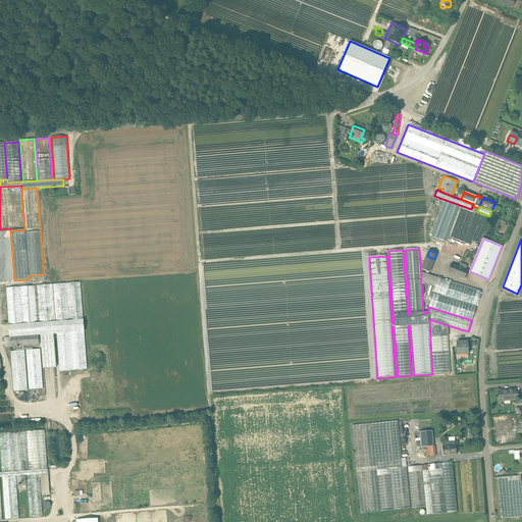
[(434,259),(427,256),(421,269),(429,272),(434,259)]
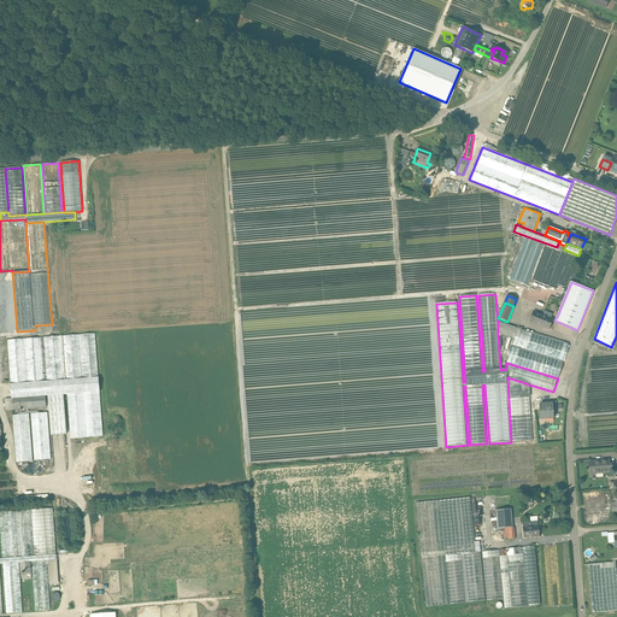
[(544,317),(534,312),(529,322),(548,330),(553,319),(548,318),(550,313),(546,312),(544,317)]
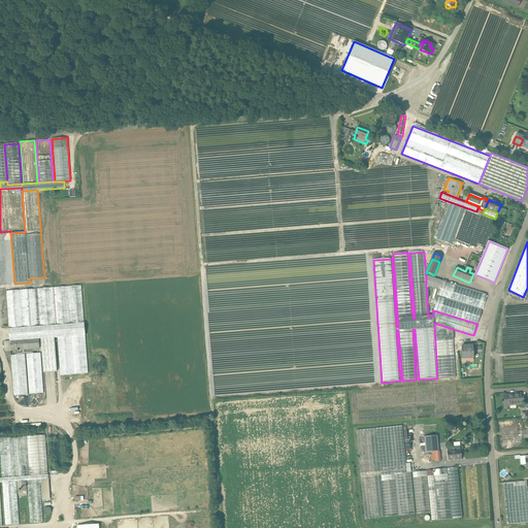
[(487,295),(442,281),(426,275),(426,285),(440,290),(433,310),(477,324),(487,295)]
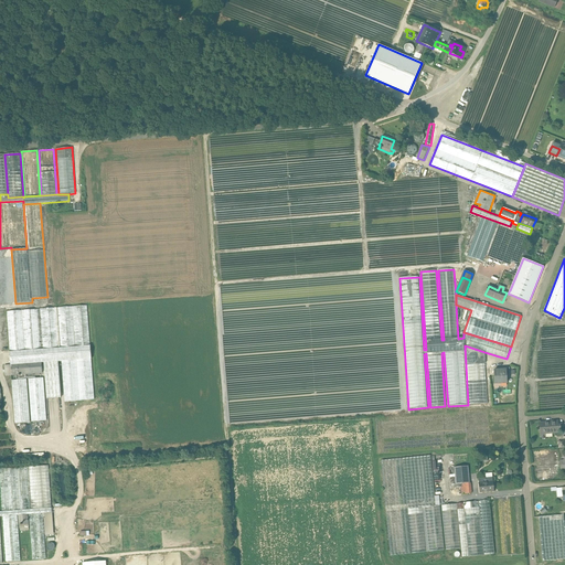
[(87,307),(57,309),(60,349),(59,349),(55,309),(7,311),(11,365),(41,363),(44,363),(59,362),(61,361),(91,360),(87,307)]
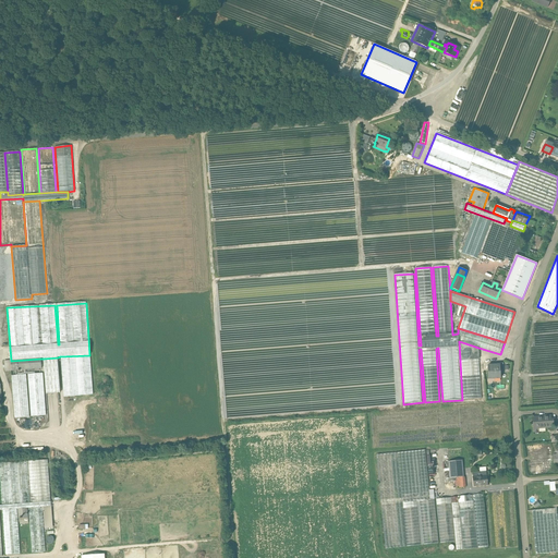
[(478,348),(459,341),(462,400),(482,399),(478,348)]
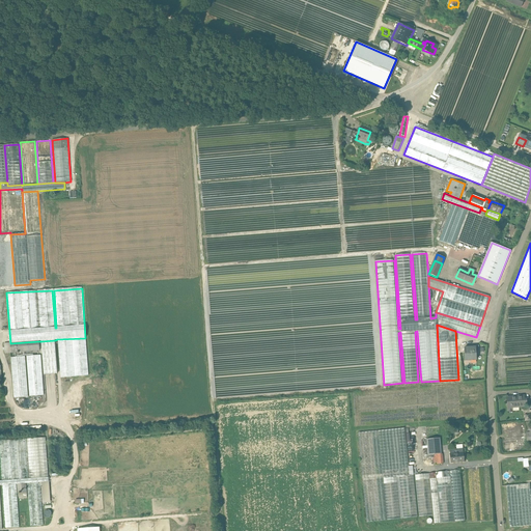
[(85,338),(57,339),(60,379),(88,376),(85,338)]
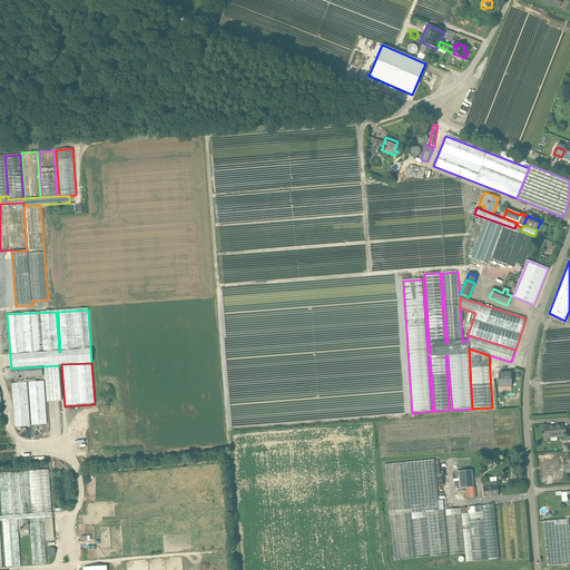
[(59,365),(45,366),(48,400),(62,399),(59,365)]
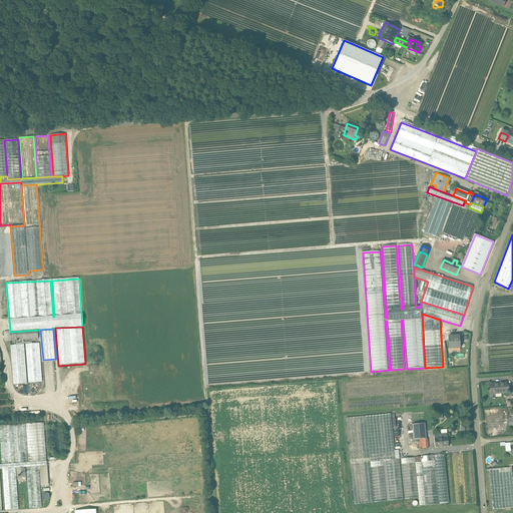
[(37,330),(10,332),(10,341),(16,340),(16,341),(18,341),(18,340),(38,339),(37,330)]
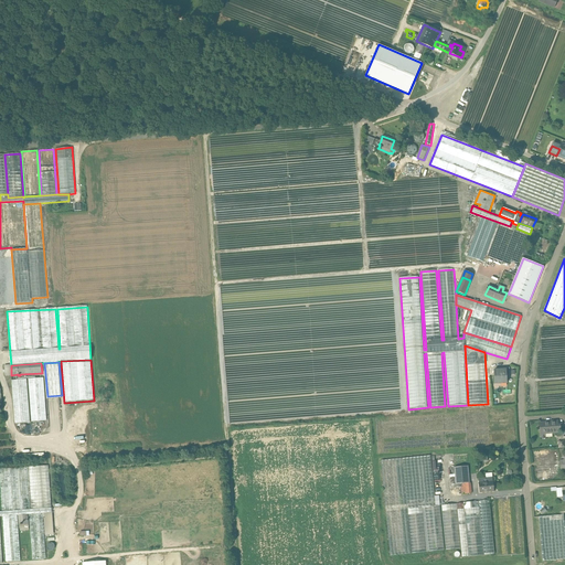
[(505,370),(494,371),(494,384),(507,383),(507,375),(507,370),(505,370)]
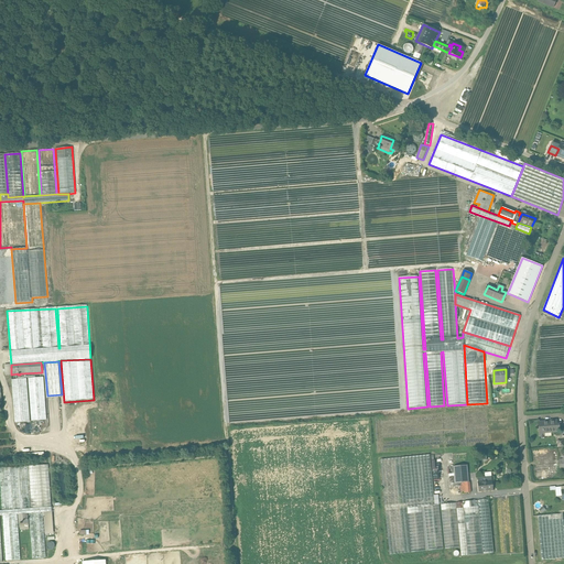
[(26,378),(12,380),(14,423),(30,421),(26,378)]
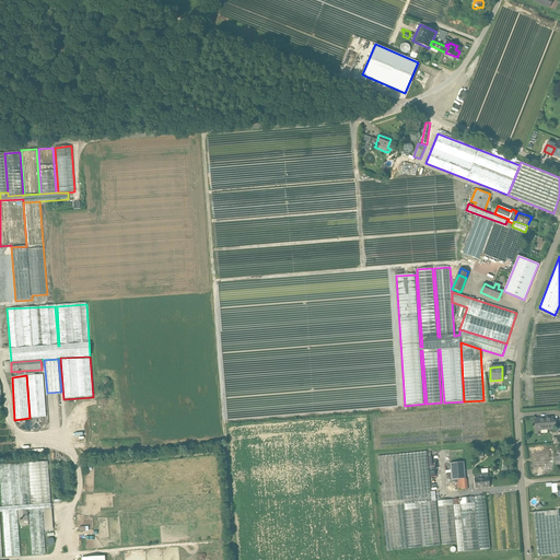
[(43,375),(27,376),(31,418),(46,417),(43,375)]
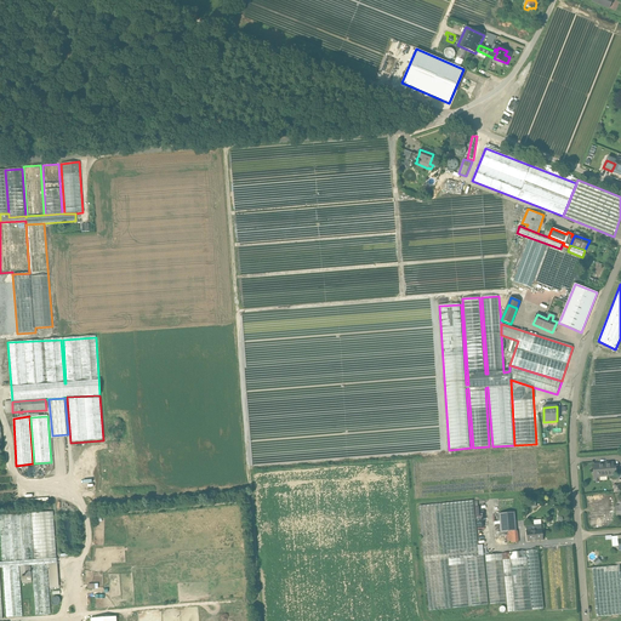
[(605,465),(603,465),(604,477),(614,476),(613,462),(605,463),(605,465)]
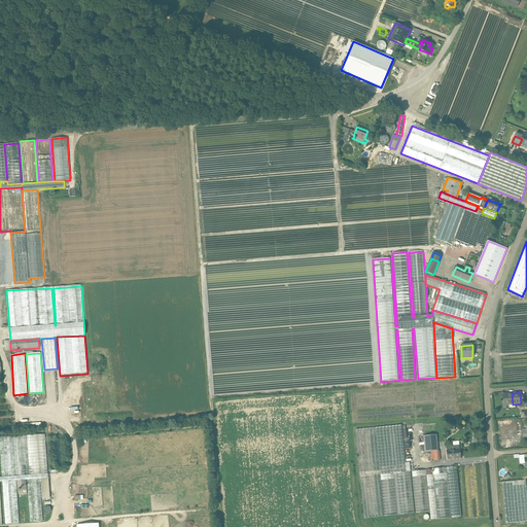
[(512,394),(502,395),(503,405),(503,408),(504,408),(504,409),(510,408),(508,405),(513,405),(512,394)]
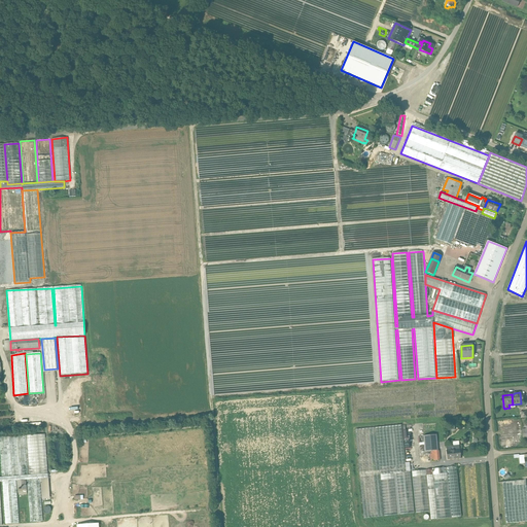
[(401,425),(375,428),(380,475),(393,473),(396,473),(406,472),(401,425)]
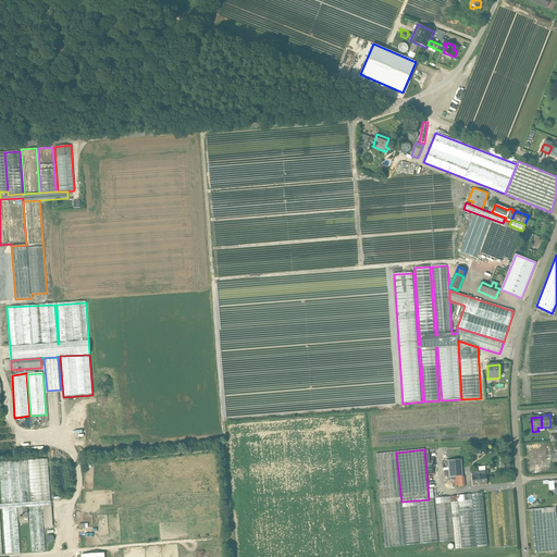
[(396,453),(375,455),(384,548),(406,546),(401,502),(396,453)]
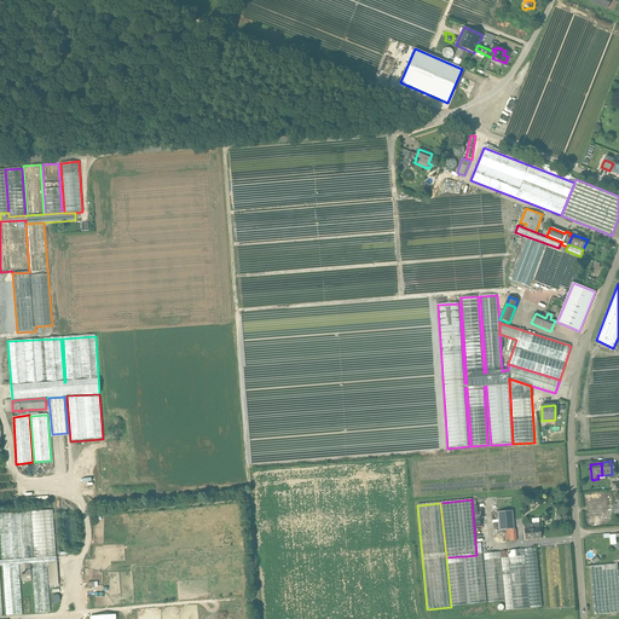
[(0,617),(3,617),(0,578),(0,565),(3,566),(6,615),(22,614),(18,565),(19,565),(30,563),(32,563),(35,613),(51,612),(47,562),(48,562),(57,561),(52,510),(16,514),(19,559),(18,559),(15,514),(0,514),(0,525),(3,560),(0,560),(0,617)]
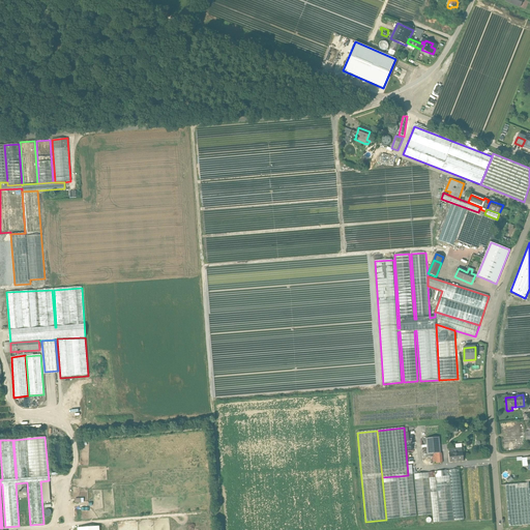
[(438,437),(427,438),(428,454),(433,453),(440,453),(438,437)]
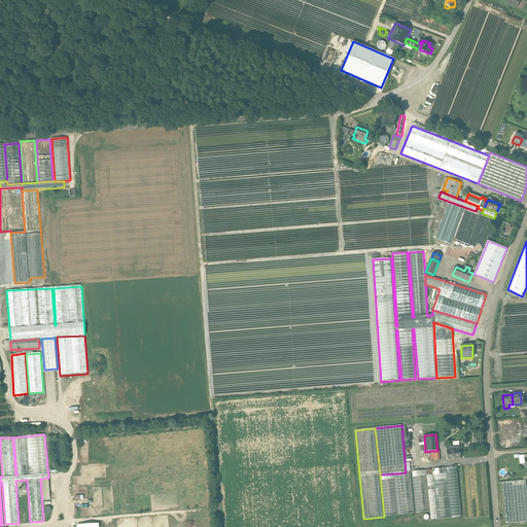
[(459,442),(453,442),(453,447),(446,448),(447,451),(447,460),(460,458),(459,450),(459,442)]
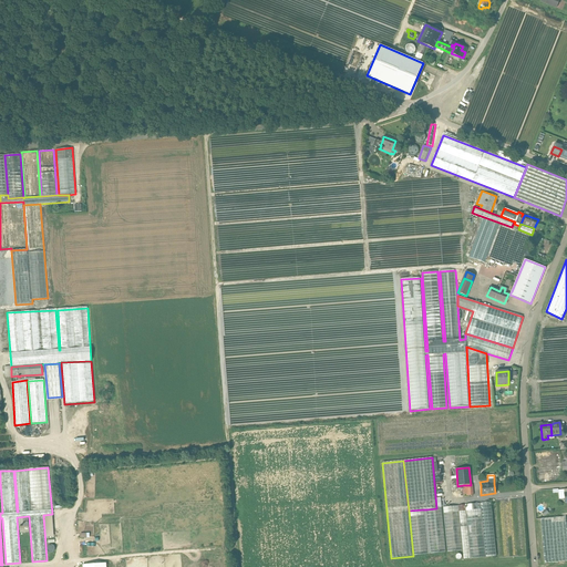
[(471,485),(463,485),(463,495),(466,494),(466,496),(473,495),(472,485),(471,485)]
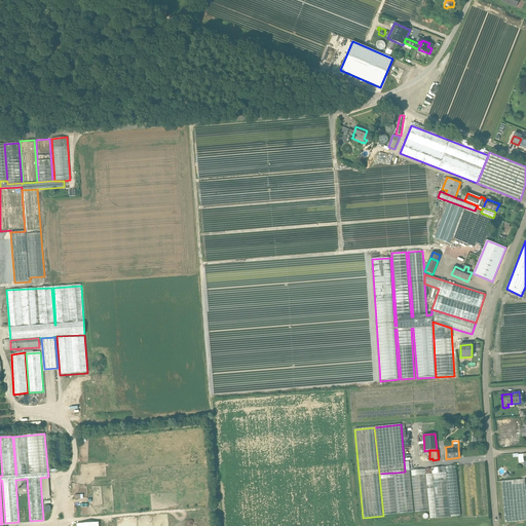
[(455,466),(446,467),(451,517),(460,516),(455,466)]
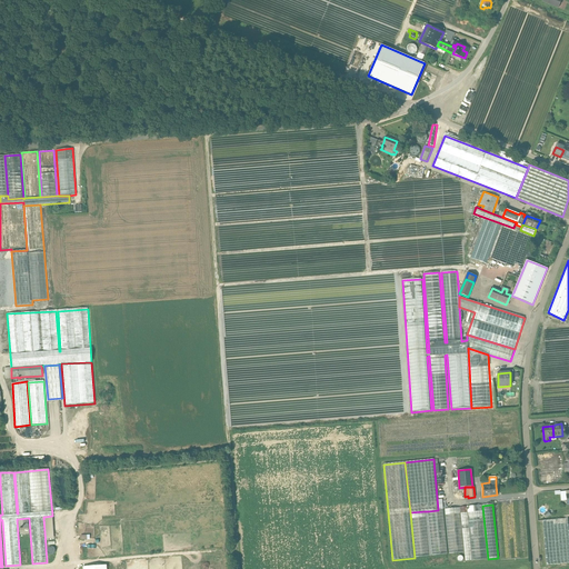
[(482,506),(467,507),(468,512),(460,513),(465,552),(465,553),(465,561),(488,559),(482,506)]
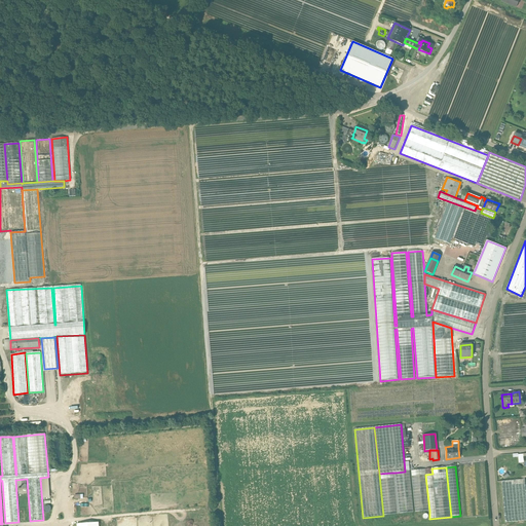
[(425,470),(411,471),(416,513),(429,511),(425,475),(425,470)]
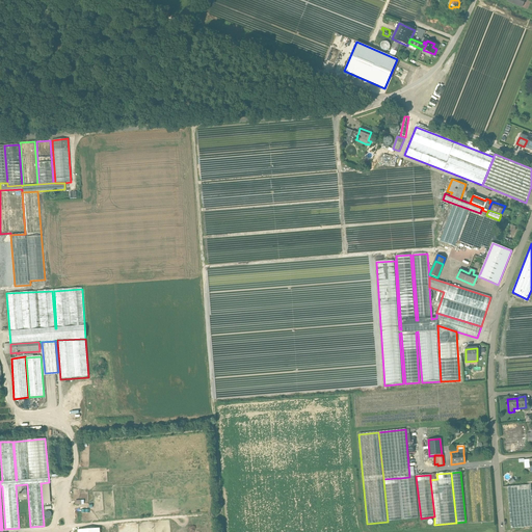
[(409,477),(400,478),(404,520),(419,519),(414,476),(409,477)]
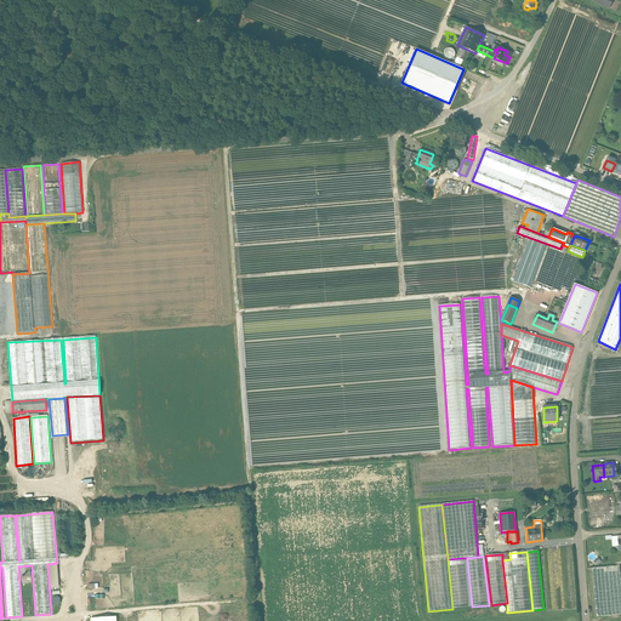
[(463,558),(448,559),(453,609),(469,607),(463,558)]
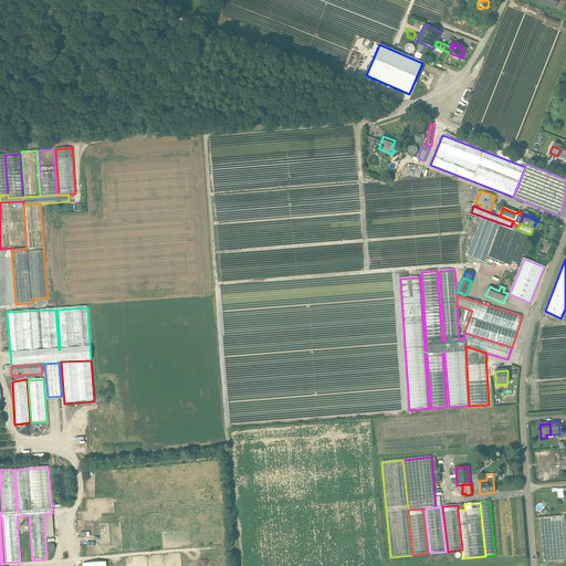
[(52,513),(44,514),(45,536),(53,536),(52,513)]
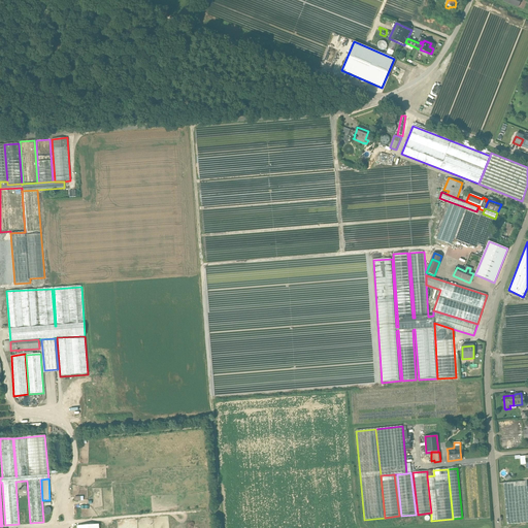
[(26,481),(17,482),(18,497),(27,496),(26,481)]
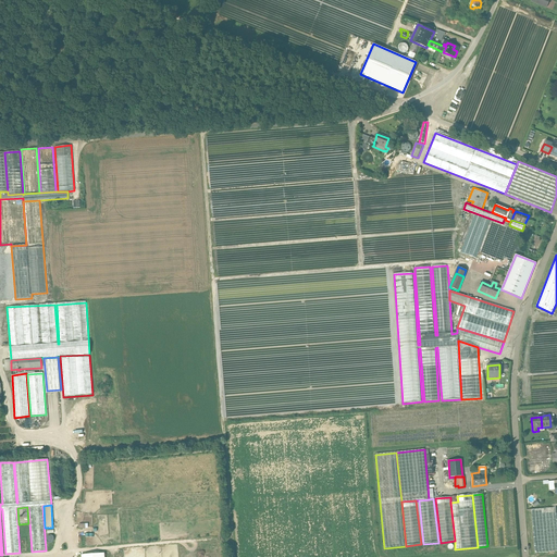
[(556,521),(556,508),(531,509),(535,554),(556,551),(556,521)]
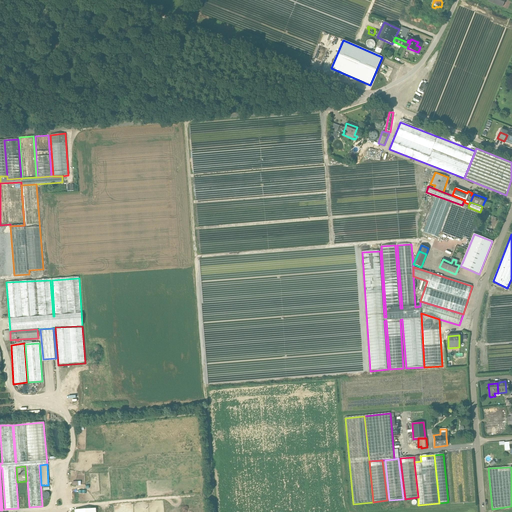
[(26,481),(17,482),(19,508),(28,508),(26,481)]
